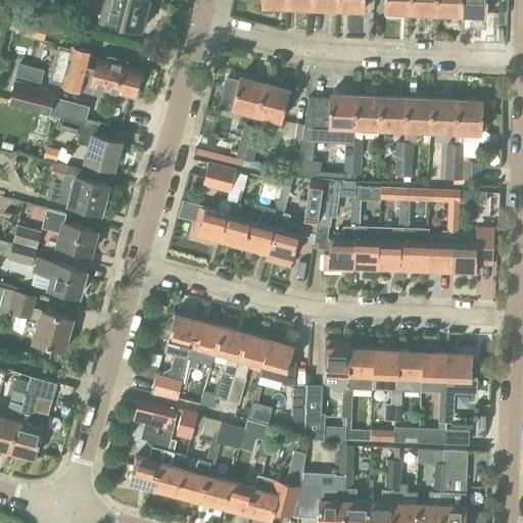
[(86,0),(83,13),(99,17),(142,29),(149,0),(86,0)]
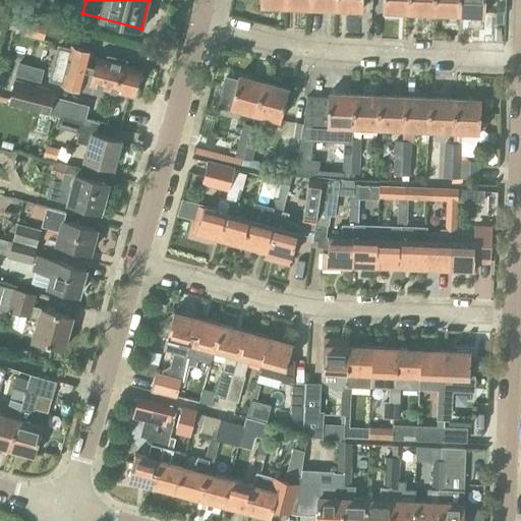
[(336,9),(336,0),(310,0),(310,7),(336,9)]
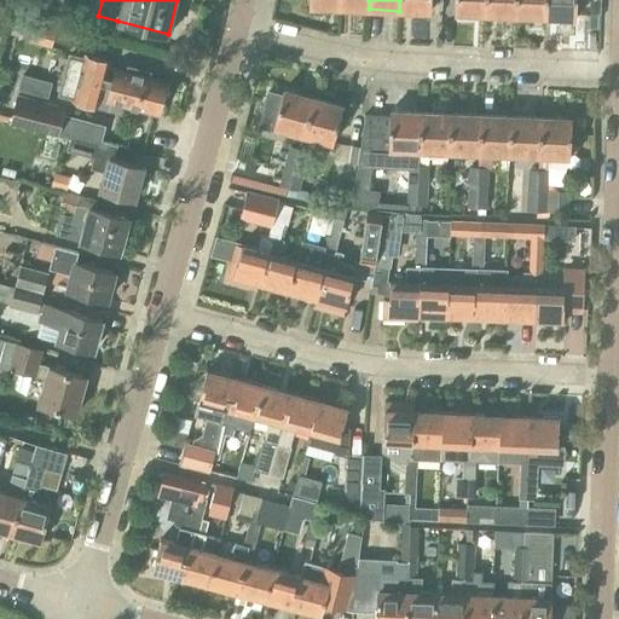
[(399,0),(399,11),(429,12),(429,0),(399,0)]
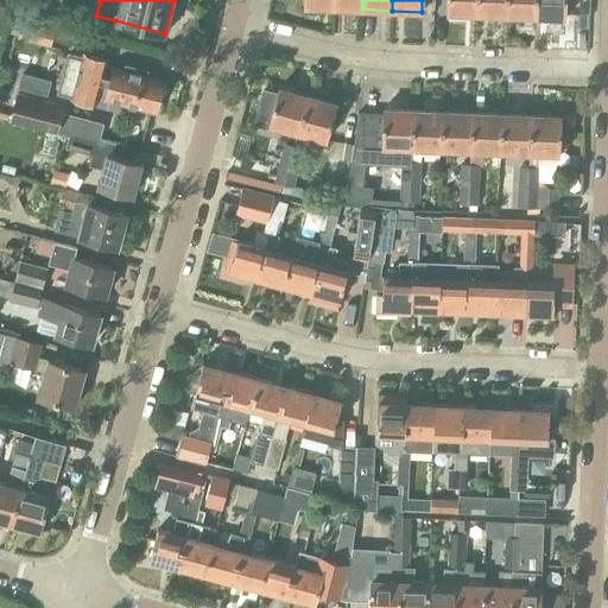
[(476,13),(476,0),(445,0),(445,12),(476,13)]
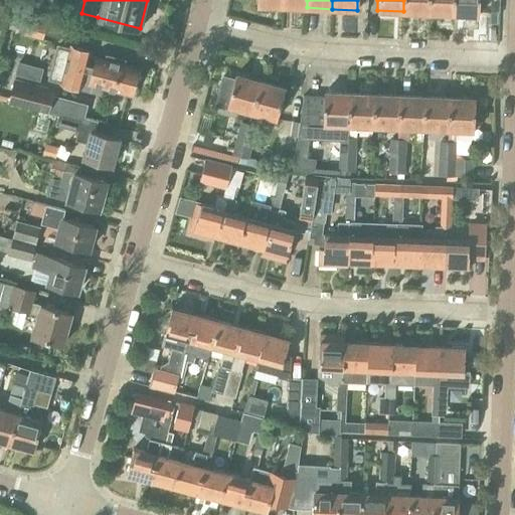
[(403,0),(403,11),(428,12),(428,0),(403,0)]
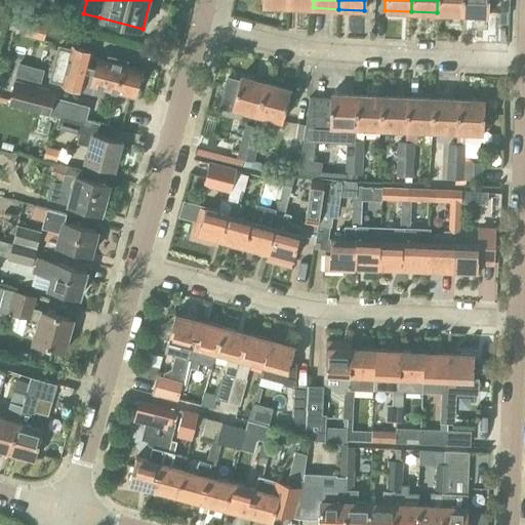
[(437,0),(437,12),(462,14),(462,0),(437,0)]
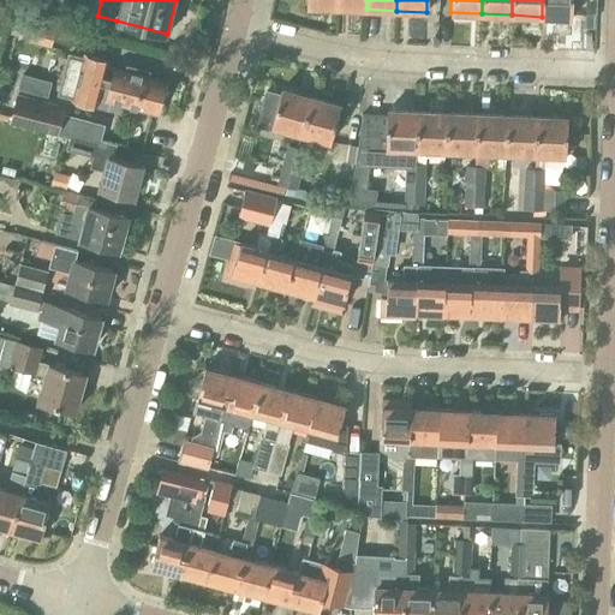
[(542,0),(542,17),(556,17),(556,21),(569,22),(569,18),(572,18),(573,0),(542,0)]
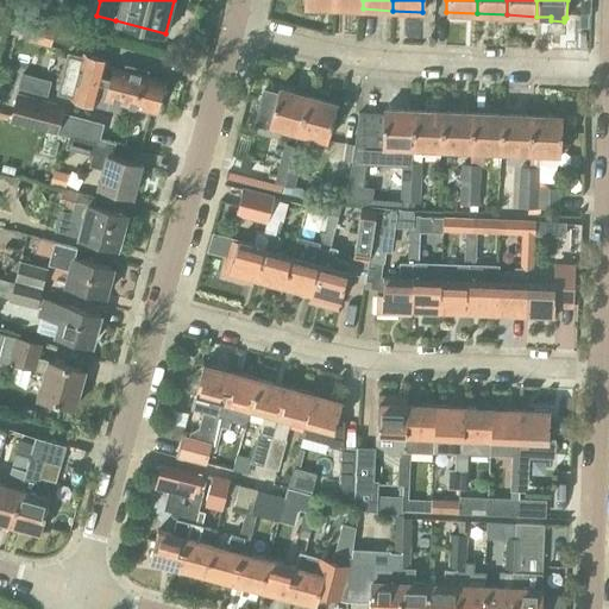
[(22,20),(17,39),(51,48),(56,29),(22,20)]
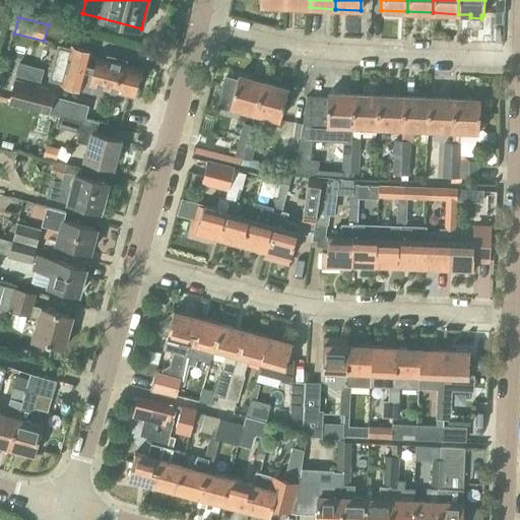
[(59,47),(51,80),(63,83),(63,84),(82,89),(83,81),(91,83),(91,84),(132,94),(135,84),(138,81),(140,75),(138,72),(139,68),(99,58),(98,60),(90,58),(91,52),(72,48),(72,50),(59,47)]
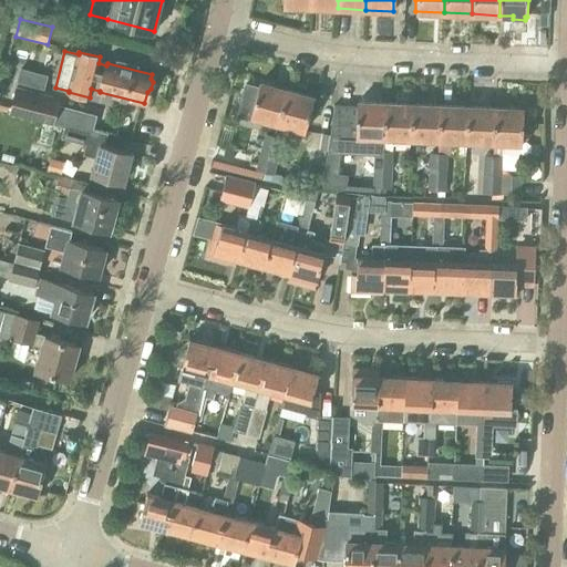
[(278,123),(287,91),(259,83),(258,88),(245,83),(237,115),(250,119),(250,116),(278,123)]
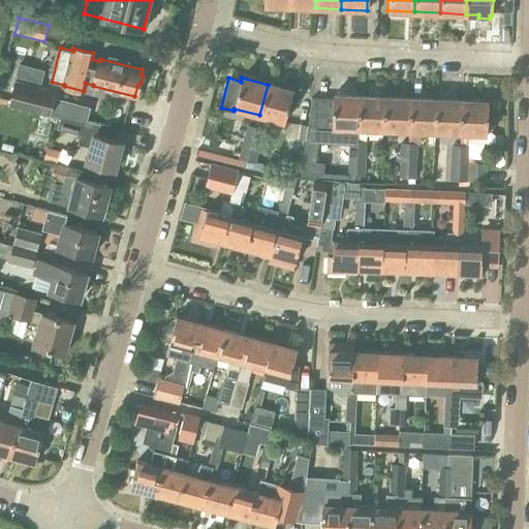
[(10,105),(50,115),(54,98),(55,97),(51,91),(17,82),(10,105)]
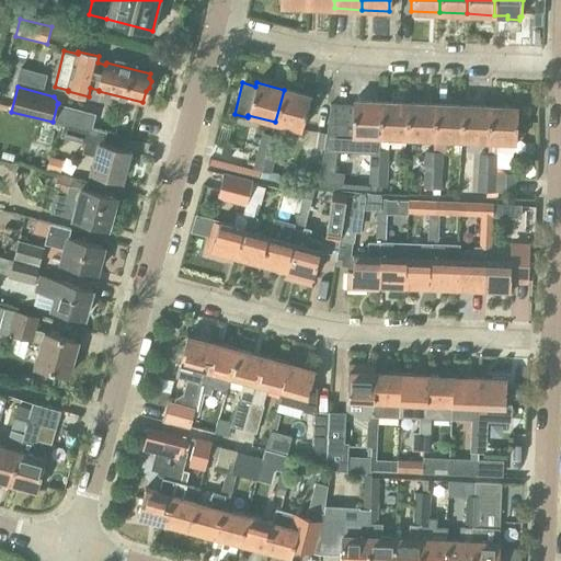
[(284,90),(275,122),(302,129),(311,98),(284,90)]
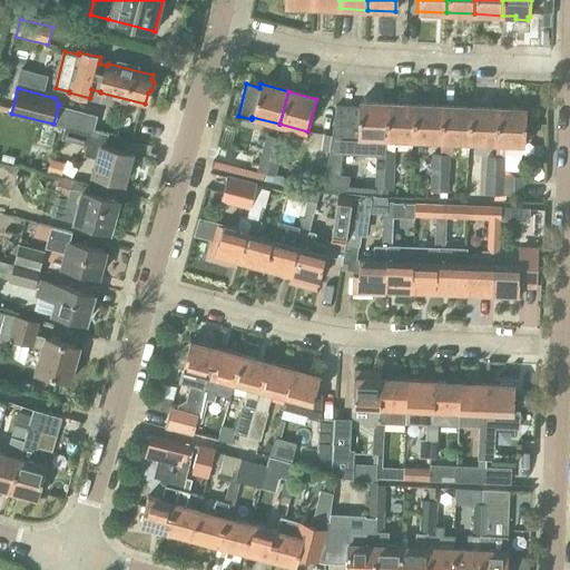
[(328,153),(323,188),(326,189),(349,193),(351,176),(341,175),(343,154),(357,154),(357,149),(376,150),(384,150),(385,138),(386,105),(359,104),(359,108),(335,107),(328,153)]
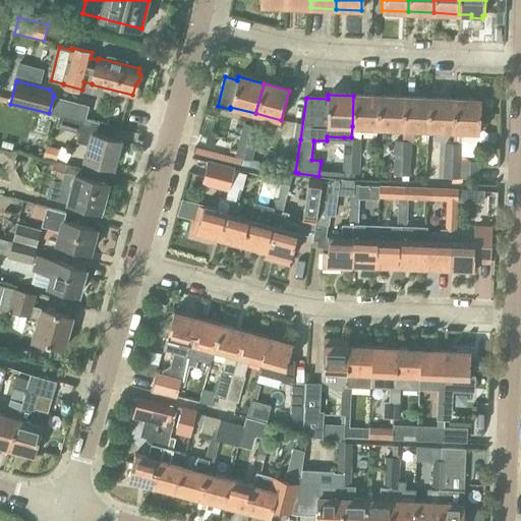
[(378,127),(379,97),(353,96),(352,126),(378,127)]
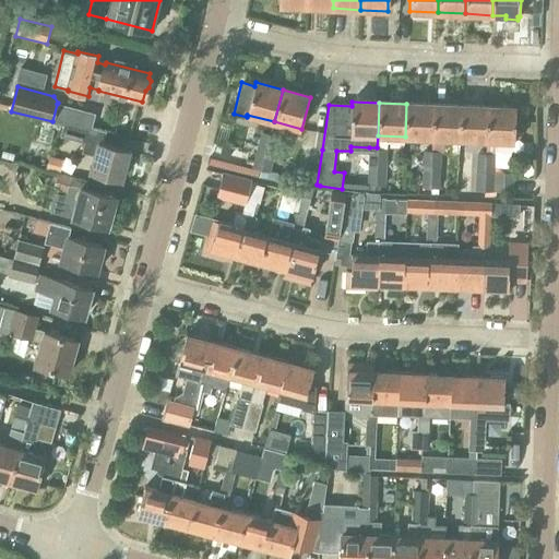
[(57,104),(52,121),(64,125),(64,123),(91,130),(95,114),(57,104)]
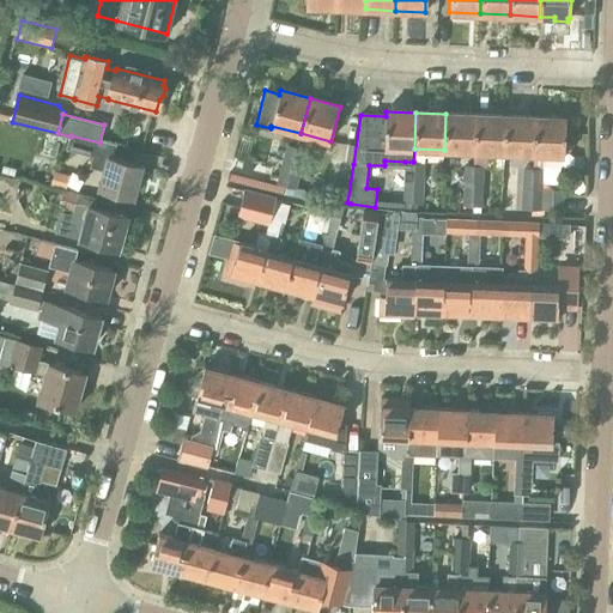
[(445,114),(444,150),(474,151),(475,115),(445,114)]
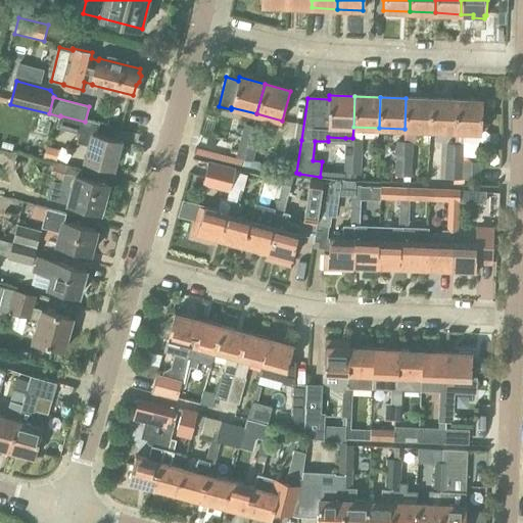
[(431,99),(406,98),(405,129),(430,130),(431,99)]
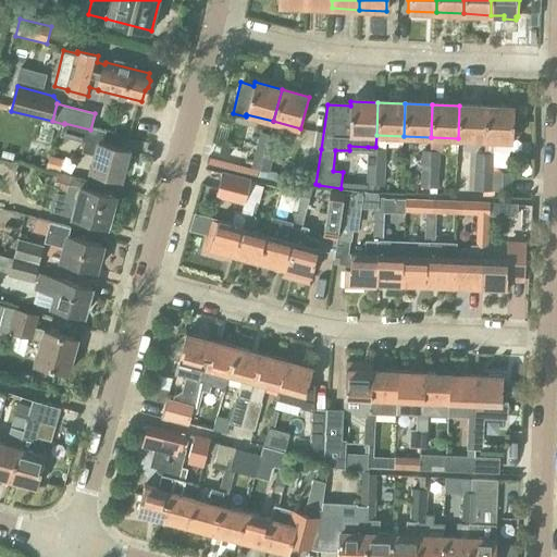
[(486,107),(459,106),(458,138),(485,140),(486,107)]
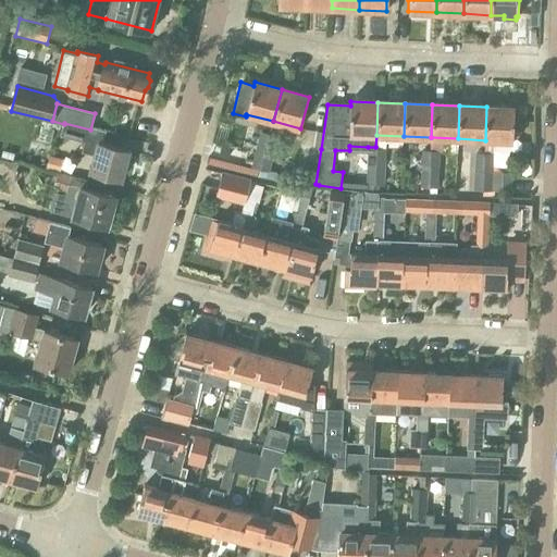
[(514,108),(486,107),(485,140),(512,141),(514,108)]
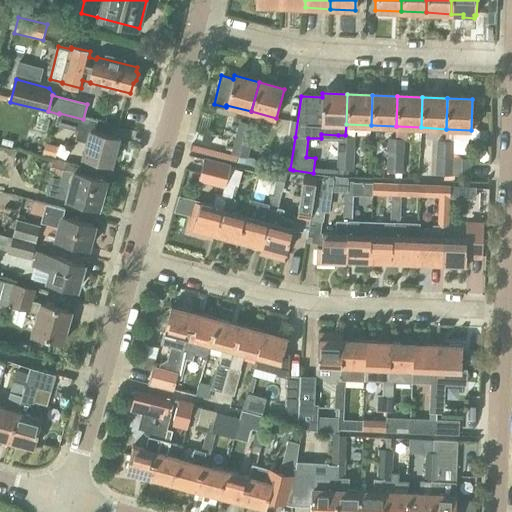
[(111,165),(118,138),(90,131),(81,129),(83,119),(59,113),(59,114),(56,124),(78,130),(76,139),(87,142),(83,158),(111,165)]
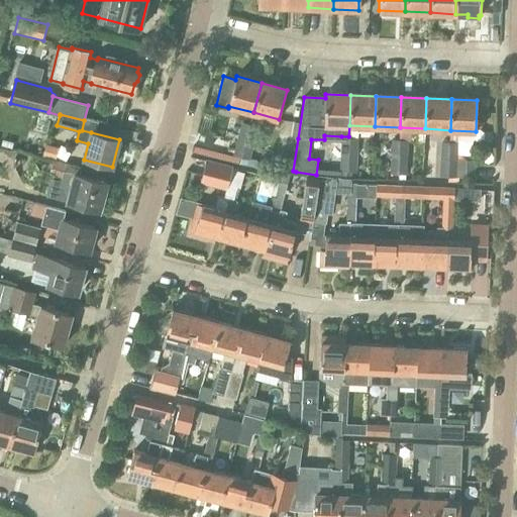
[(239,134),(238,138),(254,142),(260,126),(250,124),(243,122),(239,134)]
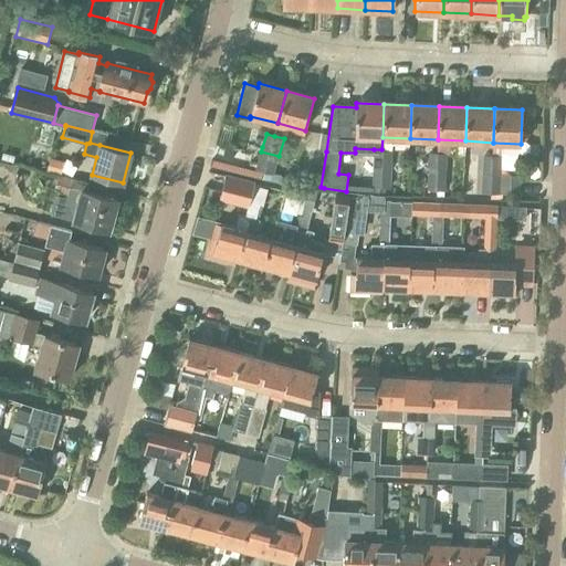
[(390,169),(391,150),(381,149),(374,149),(374,169),(390,169)]
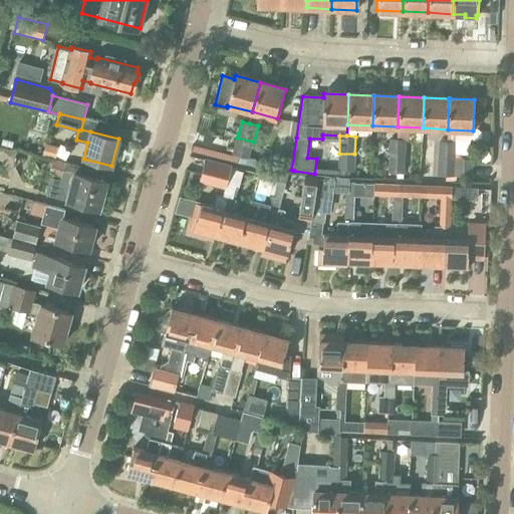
[(237,138),(233,155),(249,159),(253,142),(237,138)]
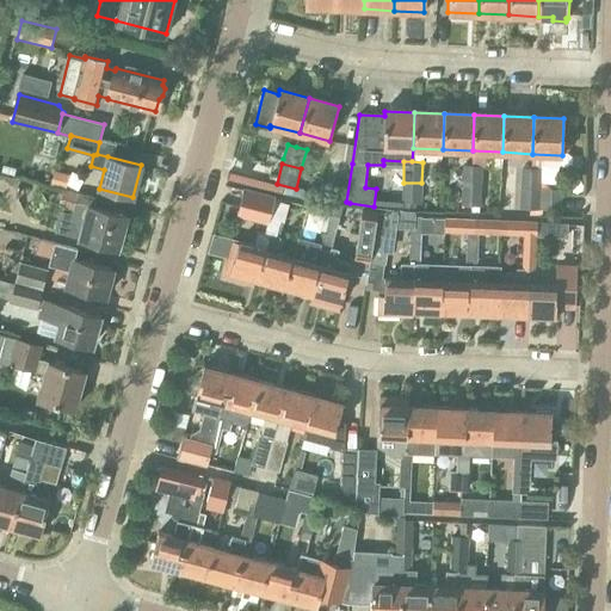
[(464,165),(463,185),(482,185),(483,166),(464,165)]
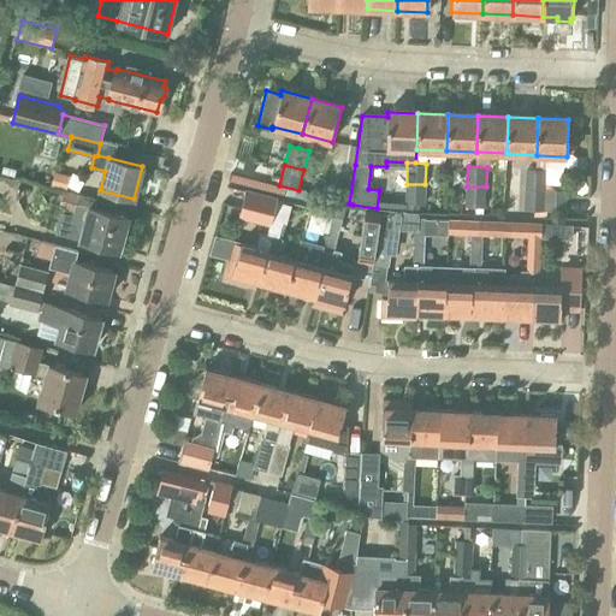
[(548,170),(527,169),(526,188),(546,189),(548,170)]
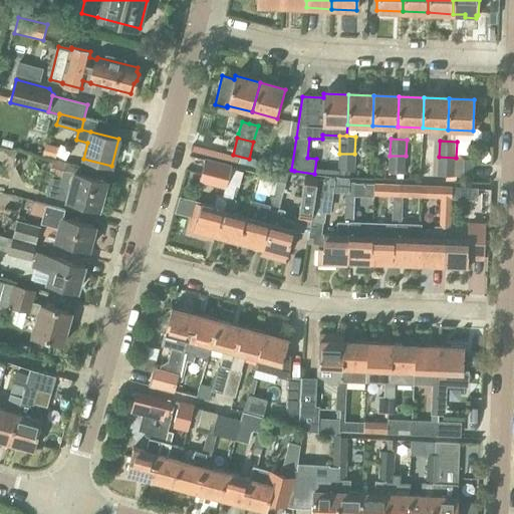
[(354,171),(354,154),(339,154),(338,170),(354,171)]
